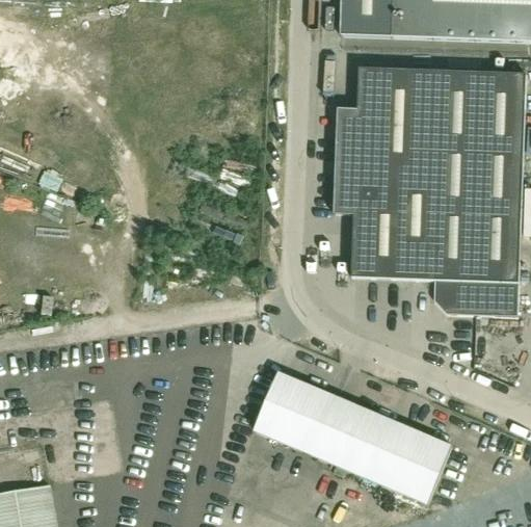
[(340,0),(340,33),(463,37),(530,40),(530,0),(340,0)]
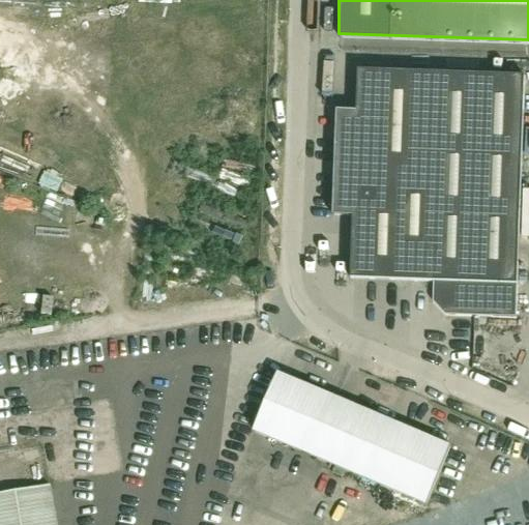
[(349,274),(432,278),(432,297),(444,311),(515,314),(523,71),(357,65),(355,108),(336,107),(332,211),(351,212),(349,274)]
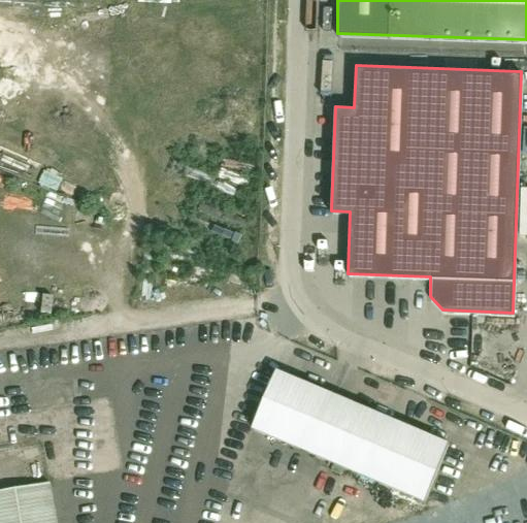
[(447,442),(275,368),(251,426),(422,499),(447,442)]
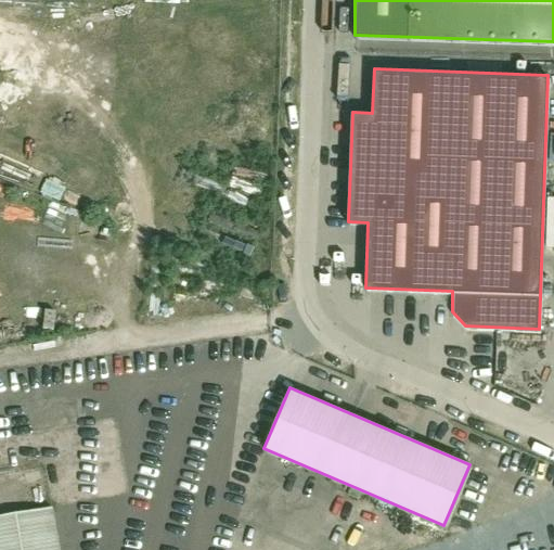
[(0,549),(55,549),(48,504),(0,512),(0,549)]
